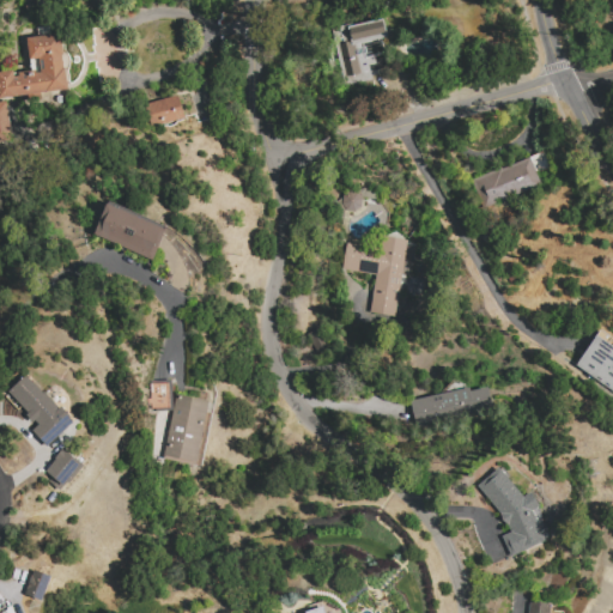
[(384,19),(395,70),(371,74),(372,80),(344,86),(331,29),(352,24),(353,26),(384,19)]
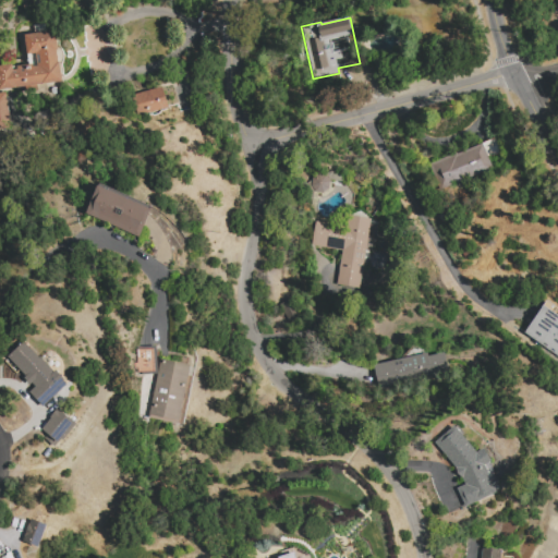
[(0,89),(0,65),(12,63),(13,68),(37,64),(36,53),(28,55),(25,35),(56,31),(62,82),(0,89)]
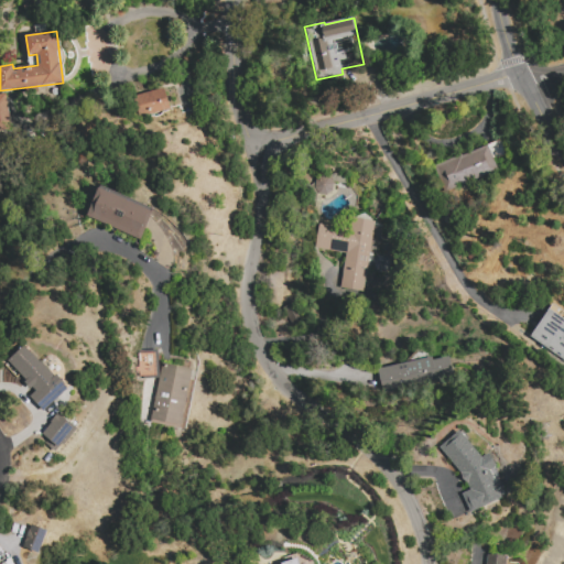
[(133,96),(164,88),(171,109),(139,118),(133,96)]
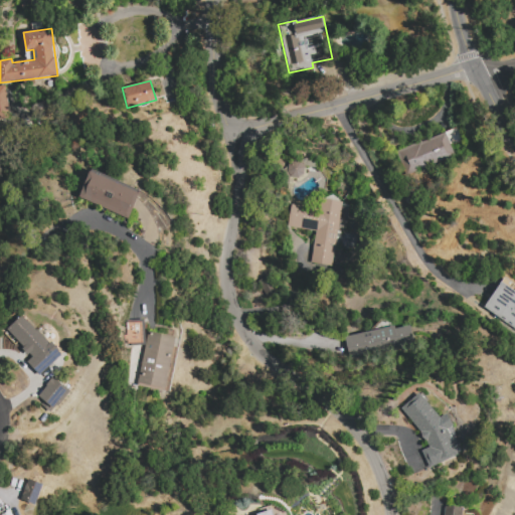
[(10,119),(0,120),(0,87),(6,86),(10,119)]
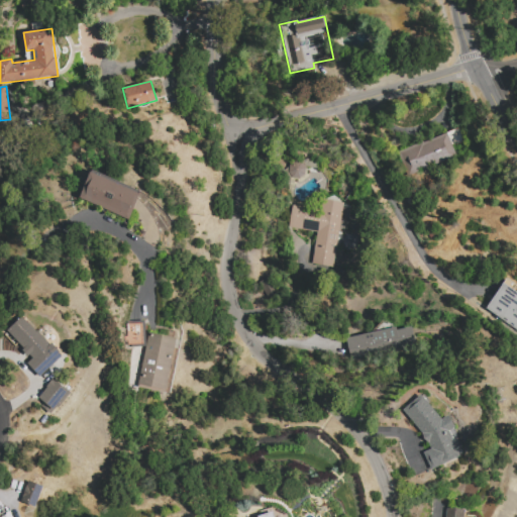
[(398,151),(459,128),(466,141),(452,146),(456,157),(407,176),(398,151)]
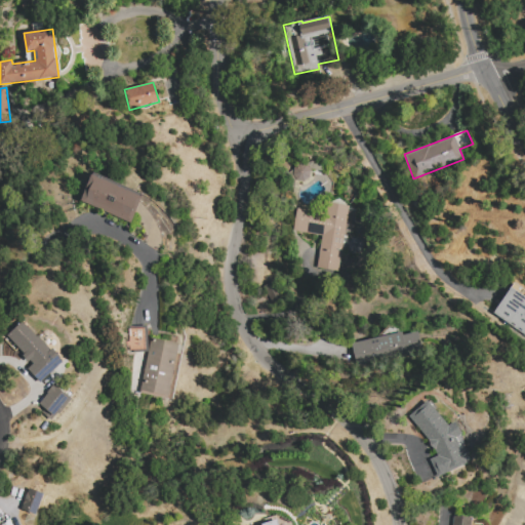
[(308,182),(312,165),(296,161),(292,177),(308,182)]
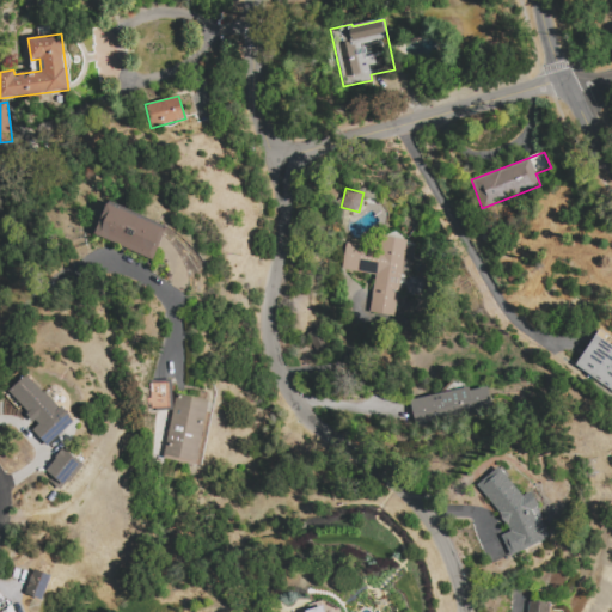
[(95,234),(109,203),(167,230),(153,262),(95,234)]
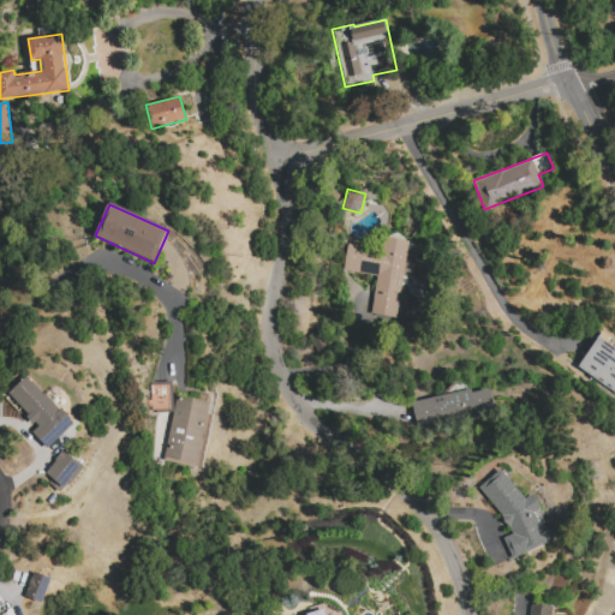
[(396,320),(371,315),(377,276),(342,270),(347,245),(383,251),(386,238),(410,242),(396,320)]
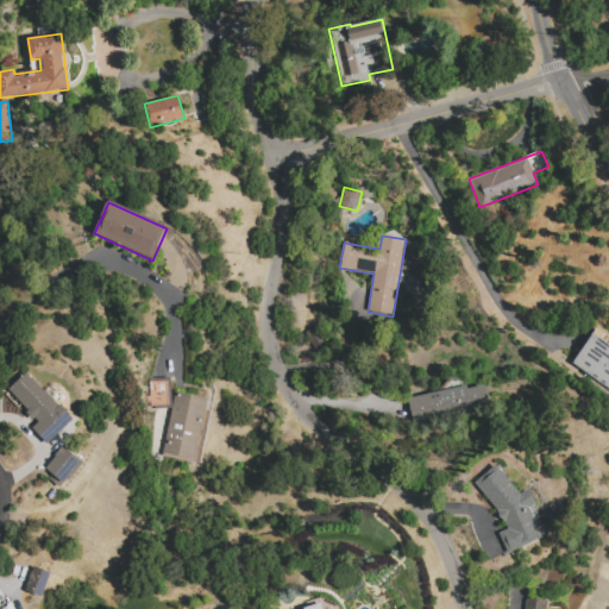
[(314,352),(326,345),(316,326),(305,332),(314,352)]
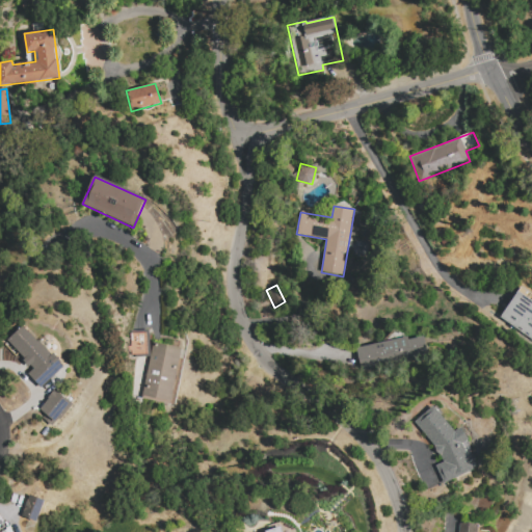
[(531,340),(500,318),(519,291),(531,300),(531,340)]
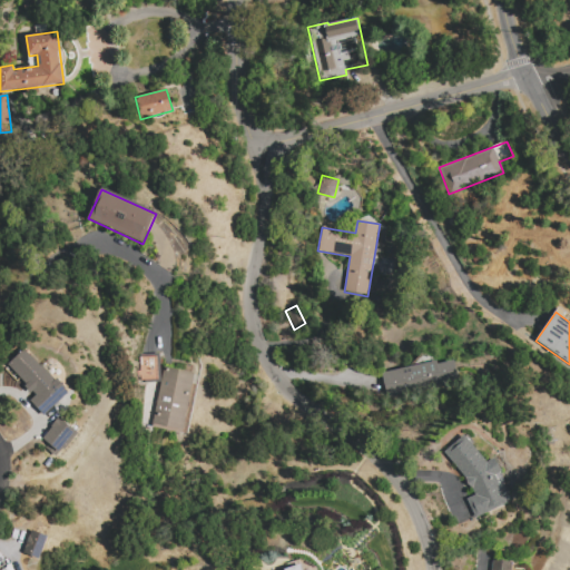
[(6,370),(10,366),(9,364),(27,349),(55,381),(58,379),(71,394),(45,416),(30,401),(36,396),(33,392),(31,394),(25,386),(27,385),(21,379),(17,382),(6,370)]
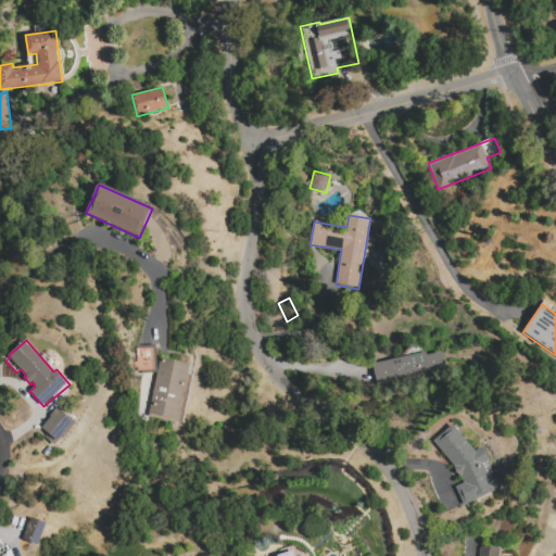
[(373,364),(401,358),(401,355),(412,345),(422,350),(424,353),(427,352),(428,356),(444,352),(449,371),(377,387),(373,364)]
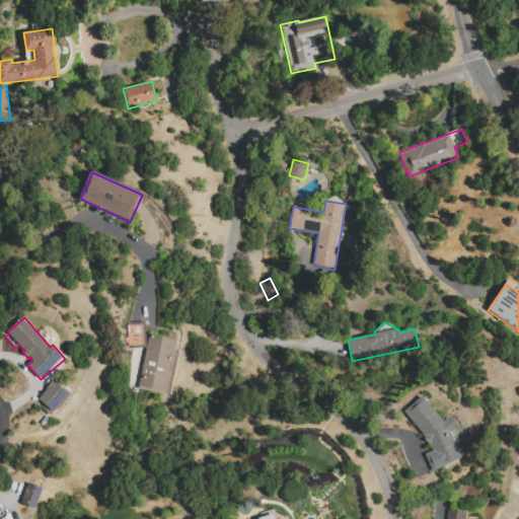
[(143,324),(144,348),(128,349),(126,325),(143,324)]
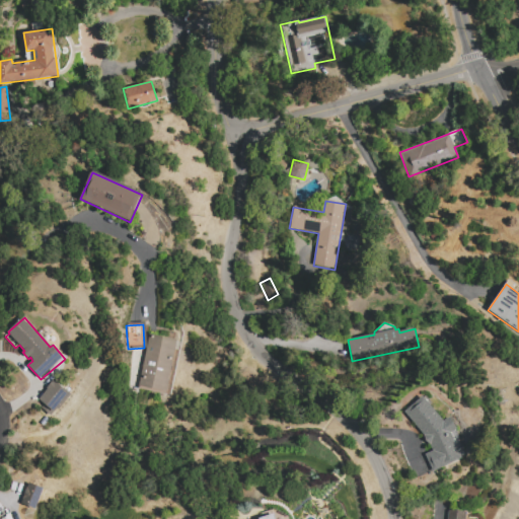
[(166,393),(138,387),(149,334),(177,340),(166,393)]
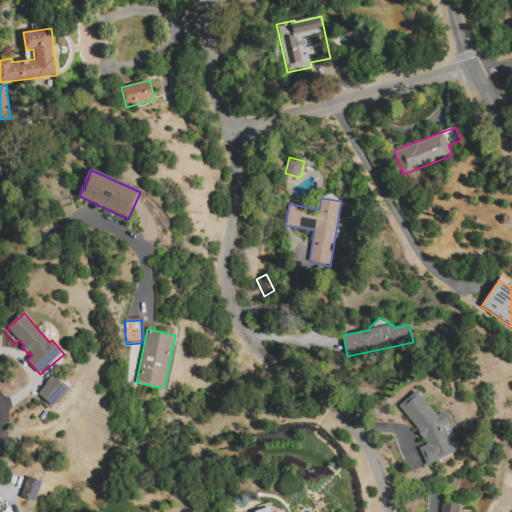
[(35,395),(50,408),(68,388),(53,375),(35,395)]
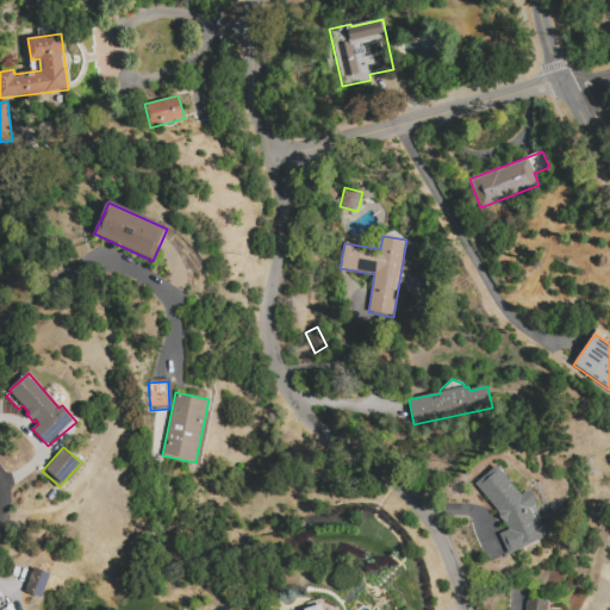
[(477,485),(498,467),(522,496),(529,491),(537,504),(530,509),(545,540),(509,555),(500,535),(509,530),(508,524),(500,520),(499,511),(477,485)]
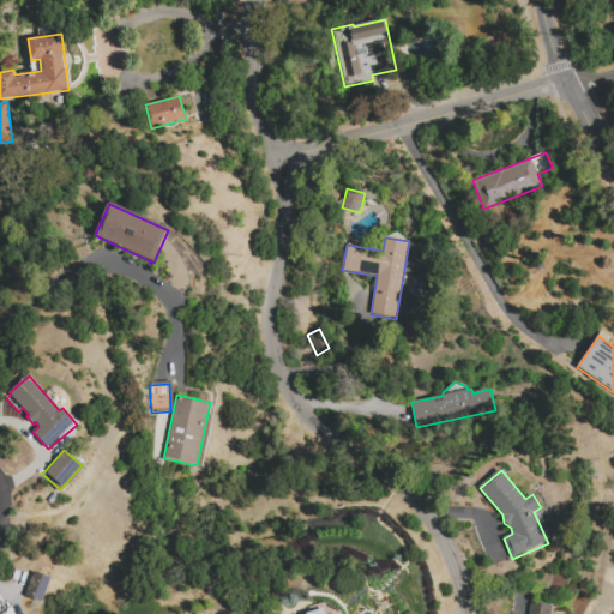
[(52,578),(43,603),(25,596),(35,571),(52,578)]
